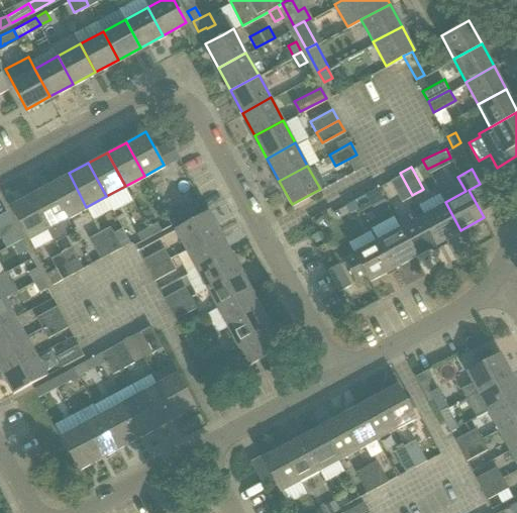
[(49,184),(68,217),(86,207),(69,173),(49,184)]
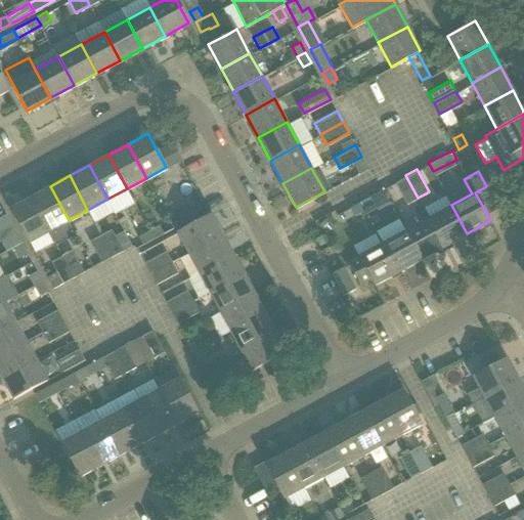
[(395,181),(407,204),(418,198),(405,175),(395,181)]
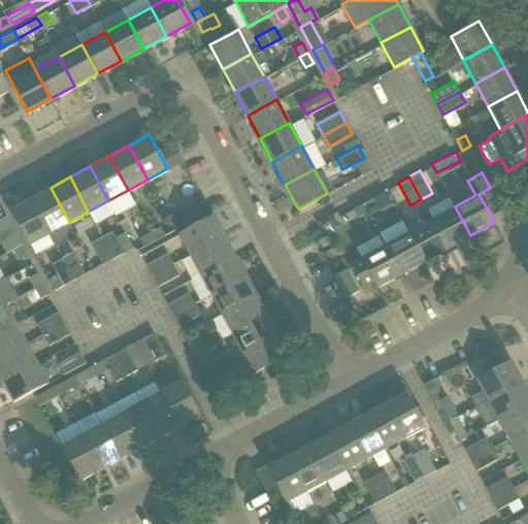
[(31,198),(48,232),(69,222),(51,188),(31,198)]
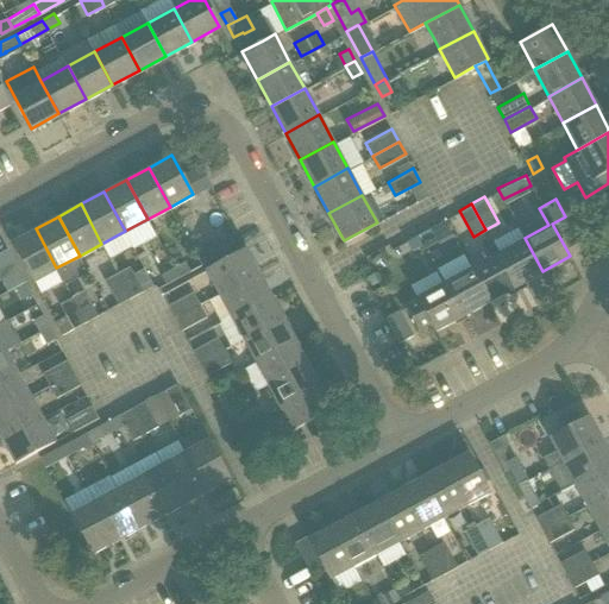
[(418,233),(424,243),(435,236),(429,226),(418,233)]
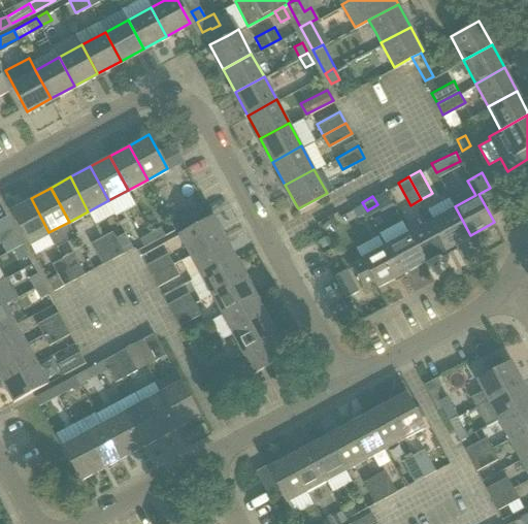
[(21,227),(29,243),(48,232),(31,198),(10,209),(21,227)]
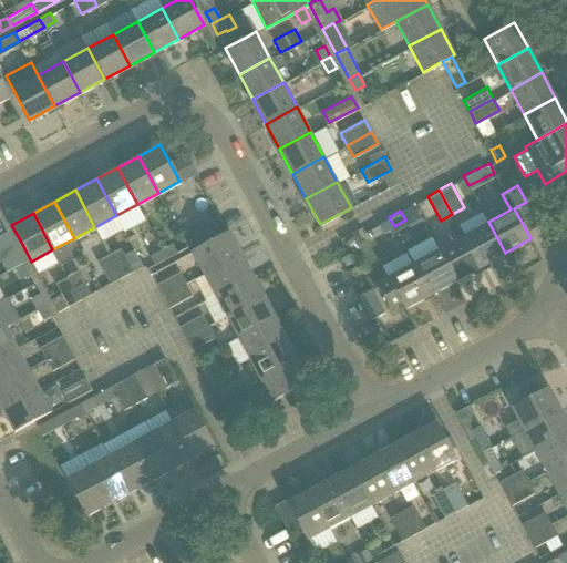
[(378,223),(383,232),(394,226),(389,217),(378,223)]
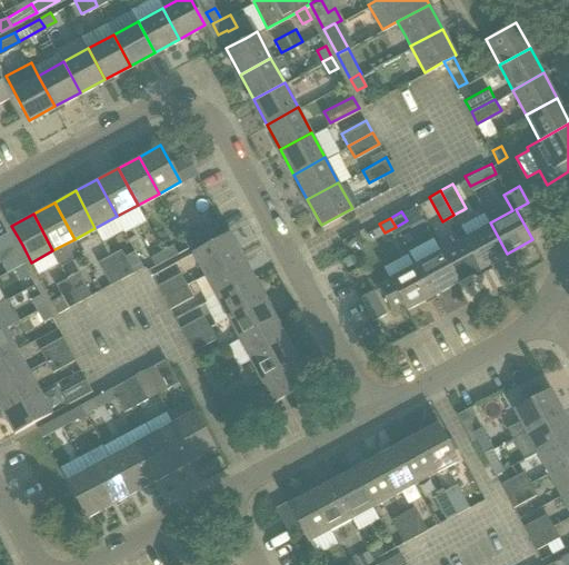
[(180,230),(188,247),(210,235),(205,225),(196,221),(180,230)]
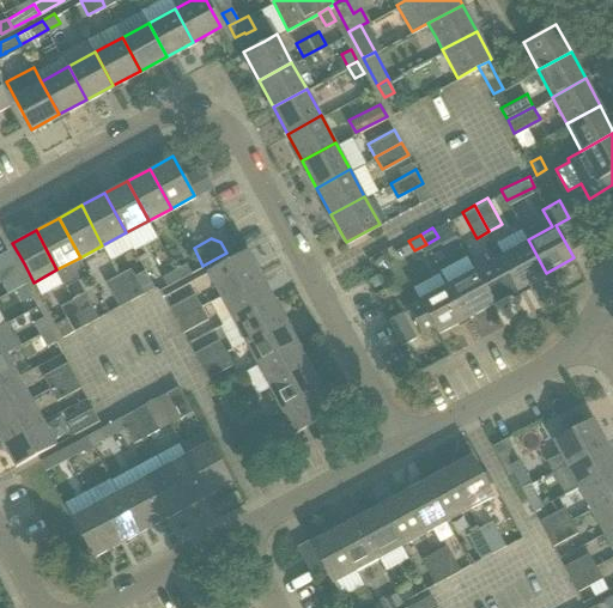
[(502,254),(520,287),(546,273),(528,239),(502,254)]
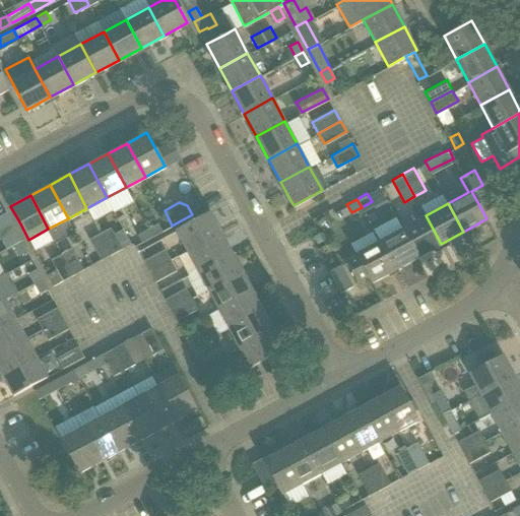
[(176,230),(186,250),(220,232),(209,211),(176,230)]
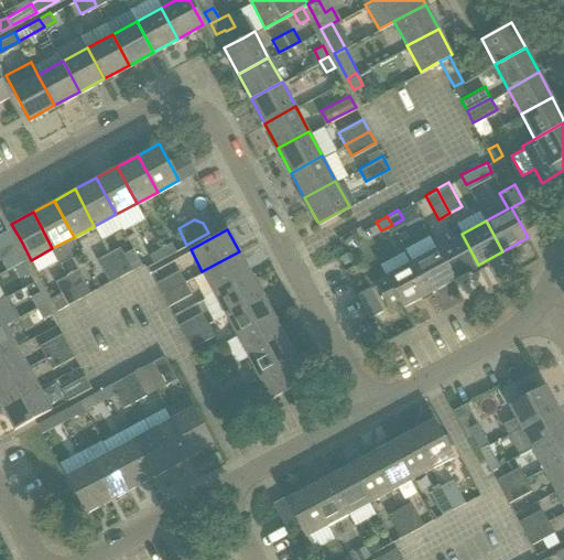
[(436,247),(453,278),(478,265),(462,234),(436,247)]
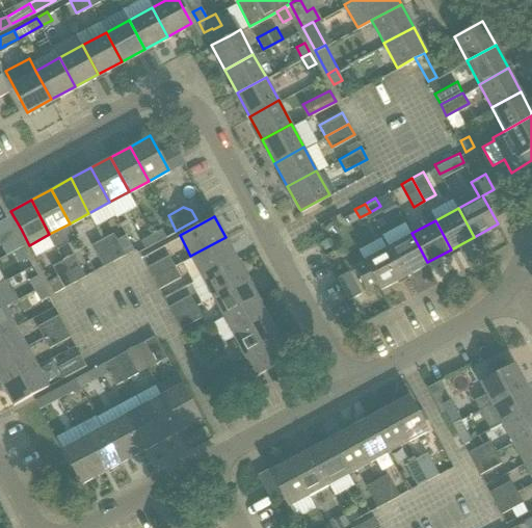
[(151,233),(155,241),(165,236),(161,228),(151,233)]
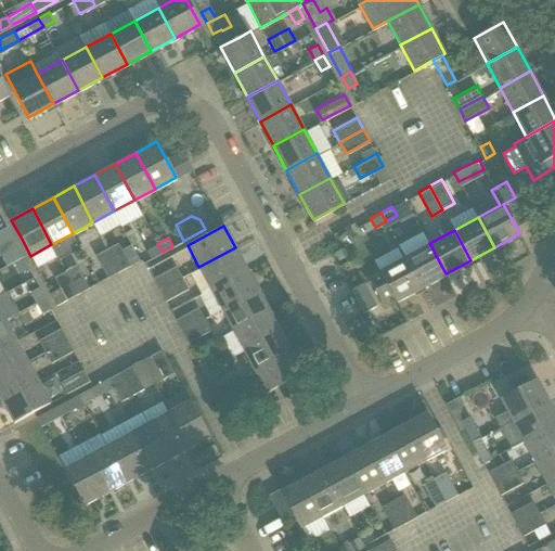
[(106,246),(118,270),(130,264),(117,240),(106,246)]
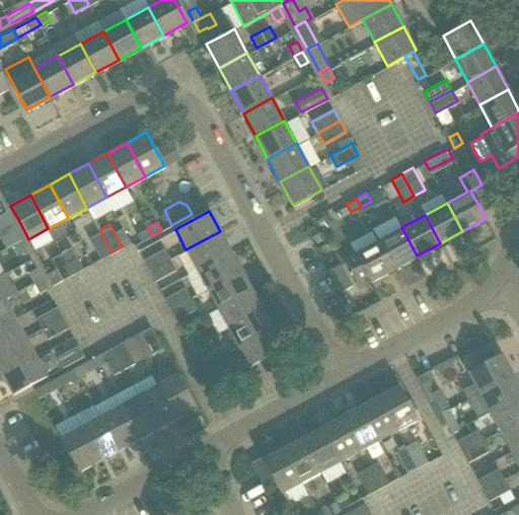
[(137,233),(141,241),(151,235),(147,227),(137,233)]
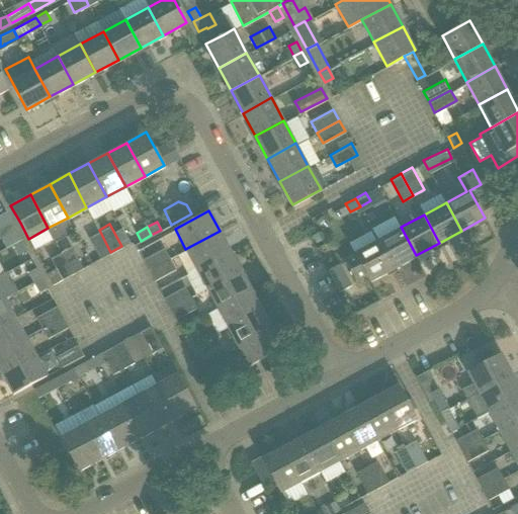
[(378,240),(394,267),(416,255),(401,227),(378,240)]
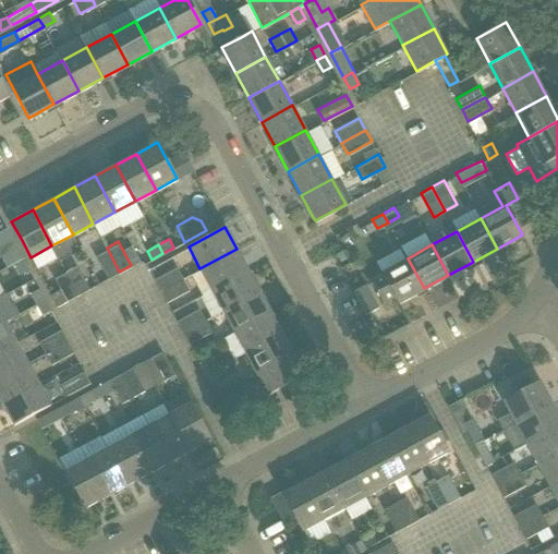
[(1,254),(7,265),(13,261),(14,261),(23,256),(16,245),(1,254)]
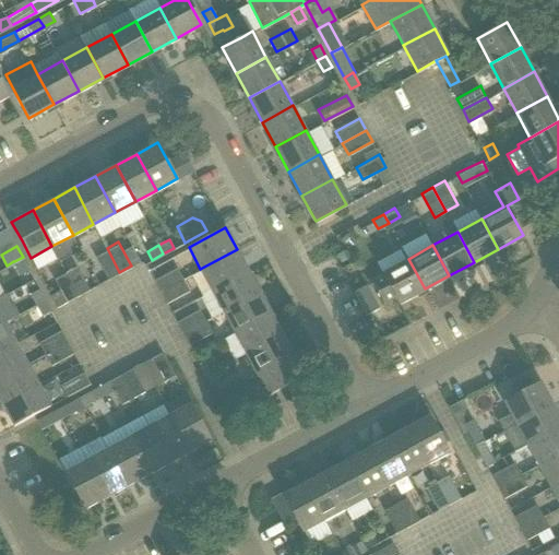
[(95,255),(108,279),(119,272),(107,248),(95,255)]
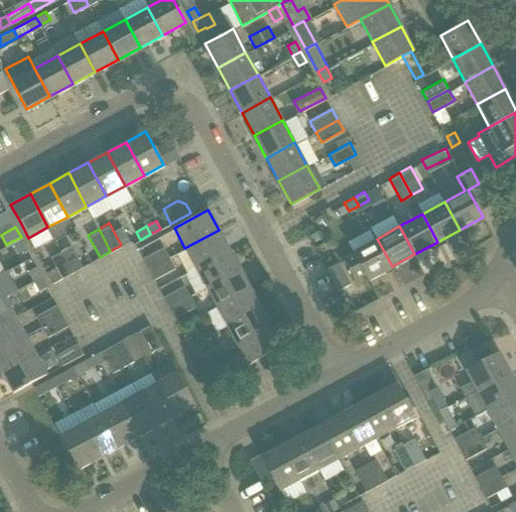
[(184,248),(196,267),(229,249),(219,230),(184,248)]
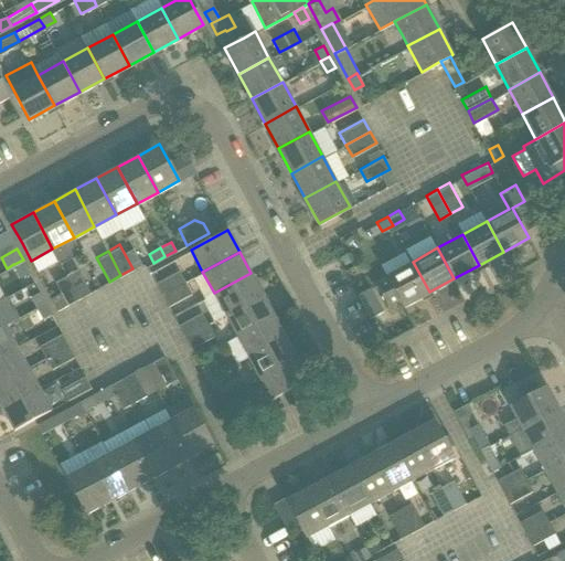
[(14,264),(13,264),(20,276),(20,275),(29,271),(23,260),(14,264)]
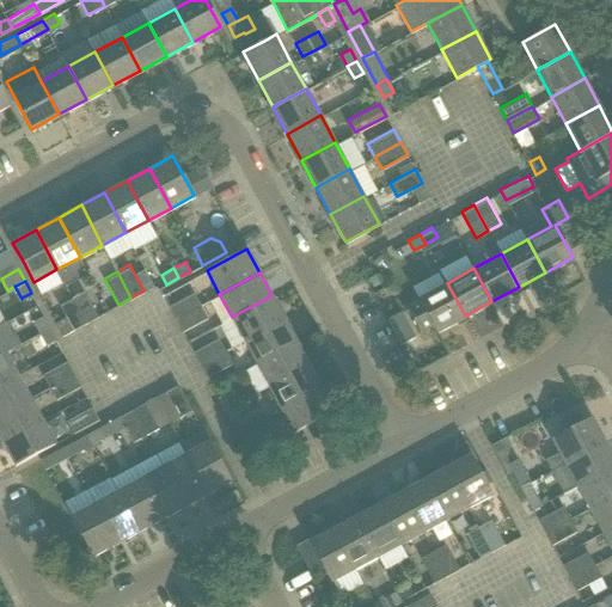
[(433,323),(438,331),(465,316),(447,283),(440,287),(420,298),(420,300),(408,306),(420,330),(433,323)]
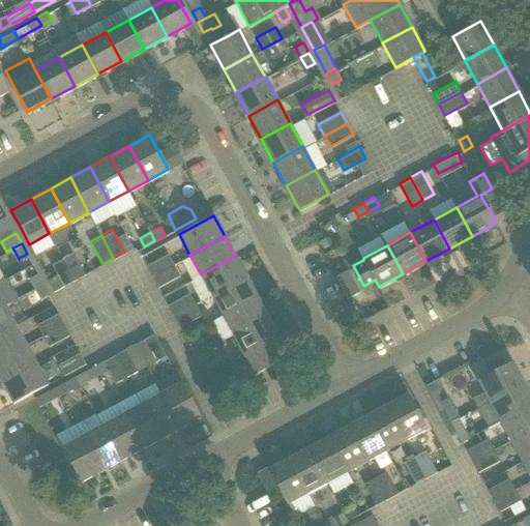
[(62,257),(74,279),(85,273),(72,251),(62,257)]
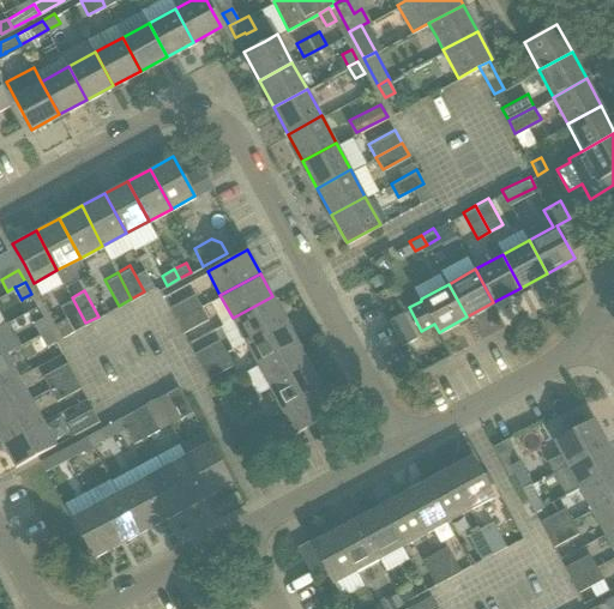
[(169,306),(175,319),(203,305),(196,291),(169,306)]
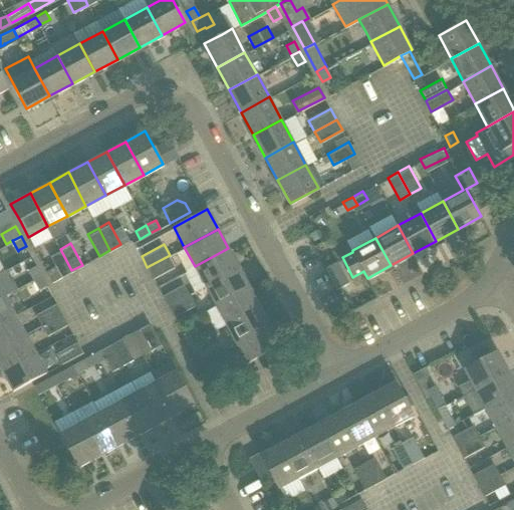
[(195,266),(205,285),(238,267),(228,248),(195,266)]
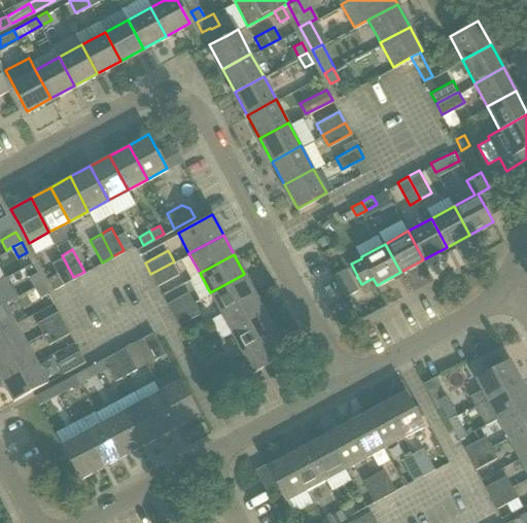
[(48,276),(54,287),(73,277),(62,255),(50,260),(54,266),(57,272),(48,276)]
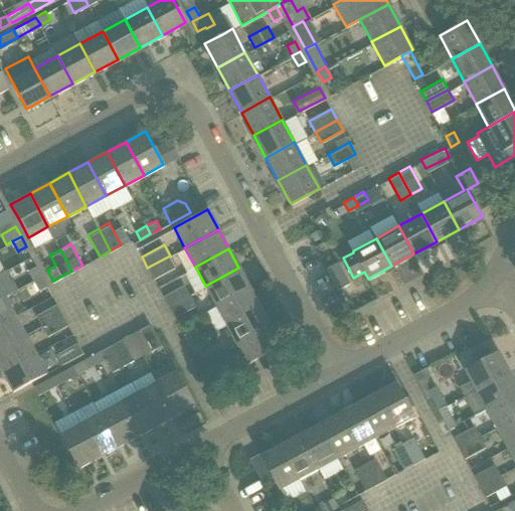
[(147,268),(153,278),(175,266),(170,256),(147,268)]
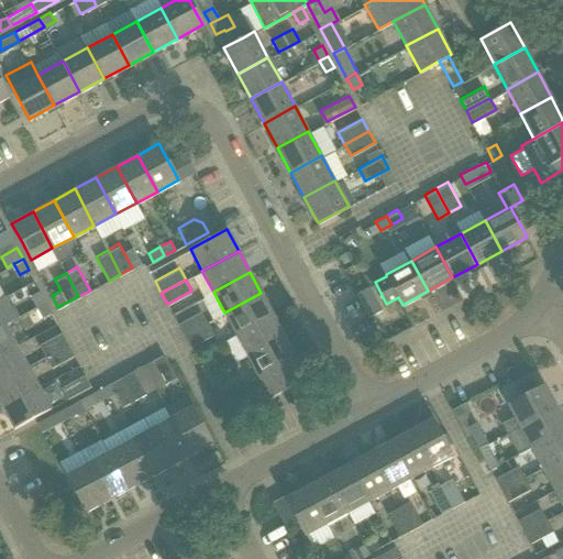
[(370,285),(356,293),(370,316),(382,309),(370,285)]
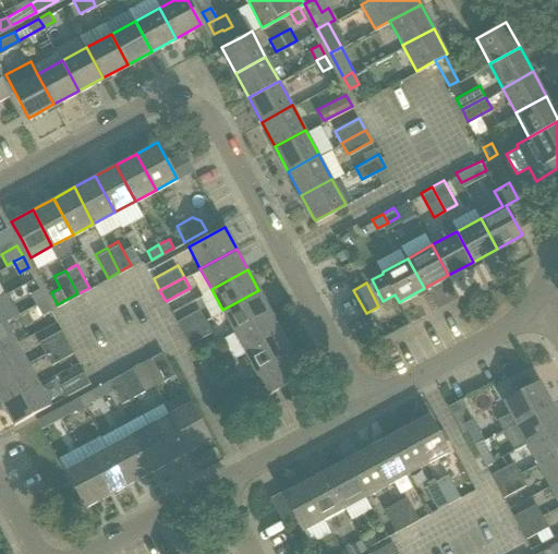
[(31,291),(37,302),(40,301),(45,298),(39,287),(31,291)]
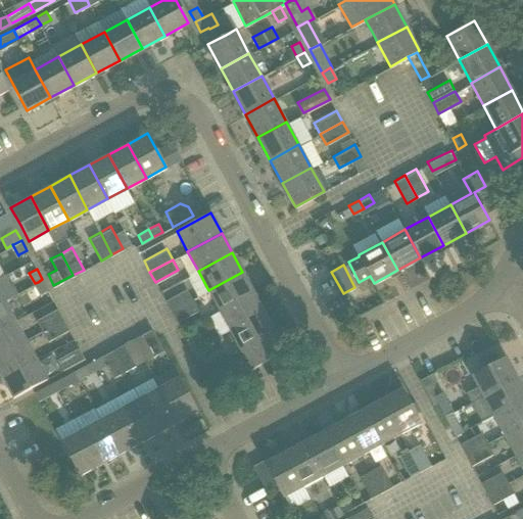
[(208,290),(219,309),(252,291),(242,272),(208,290)]
